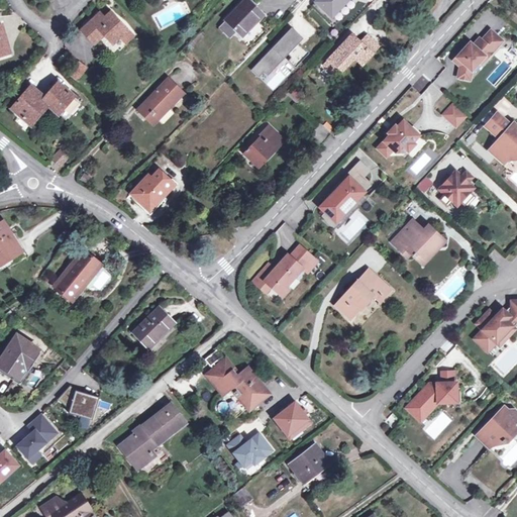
[(246,0),(245,0),(225,21),(236,31),(242,37),(263,16),(246,0)]
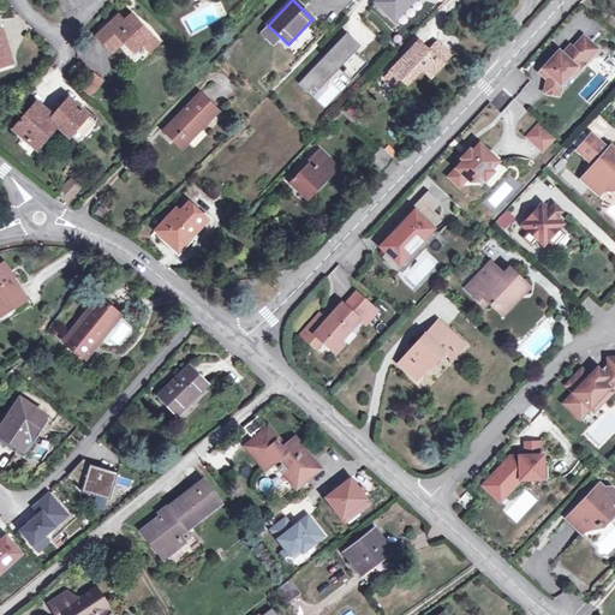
[(394,22),(415,0),(376,0),(375,3),(375,4),(394,22)]
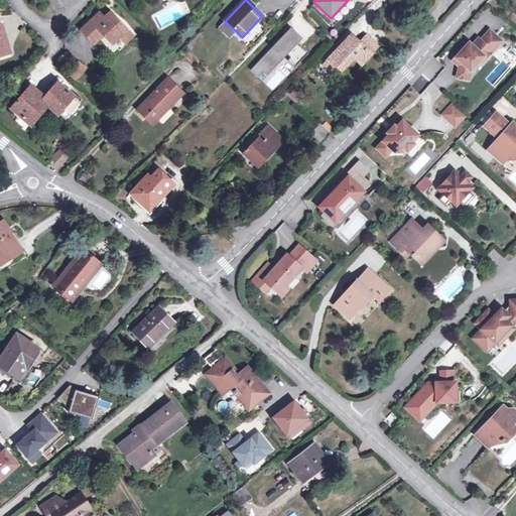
[(328,22),(331,18),(314,3),(311,6),(328,22)]
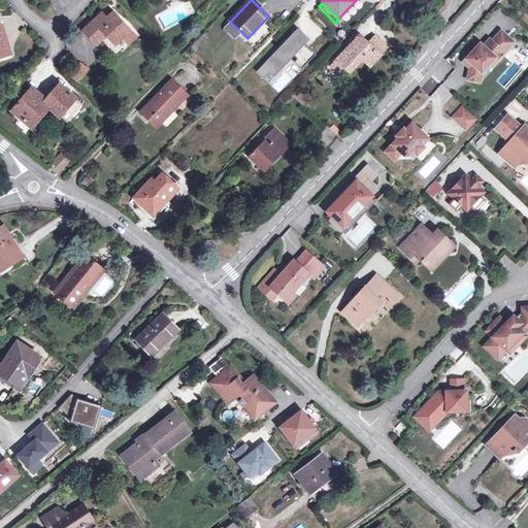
[(114,45),(122,38),(129,45),(136,39),(108,9),(84,32),(95,44),(105,35),(114,45)]
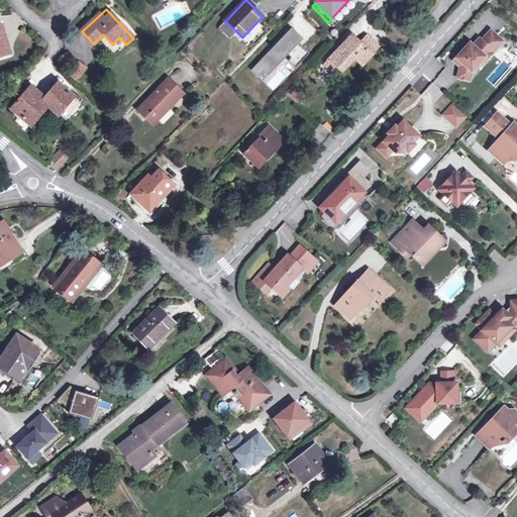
[(236,31),(225,21),(220,27),(231,37),(236,31)]
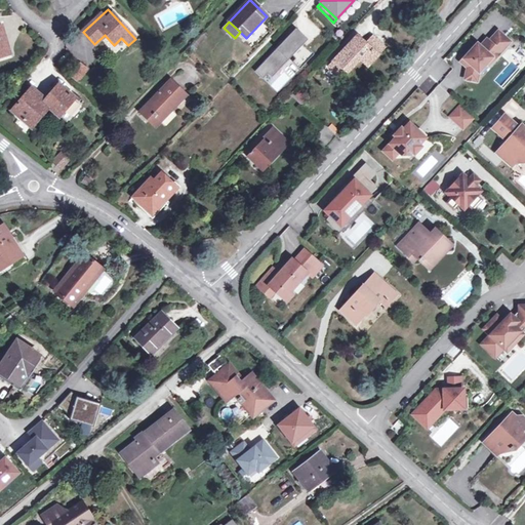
[(295,29),(254,72),(261,79),(267,74),(271,78),(288,59),(291,56),(294,59),(291,63),(299,70),(313,54),(306,47),(303,50),(299,47),(303,44),(307,40),(295,29)]
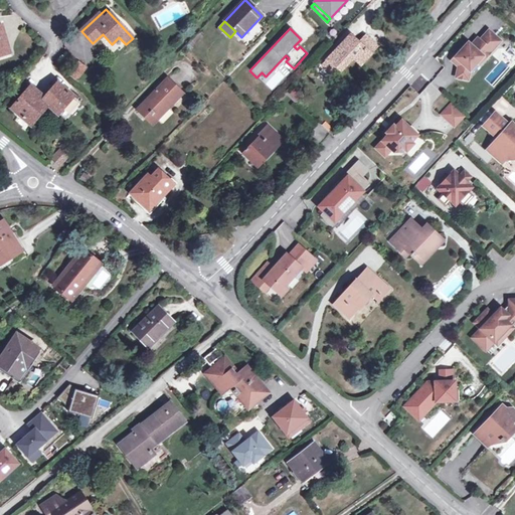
[(480,41),(491,51),(500,41),(489,31),(480,41)]
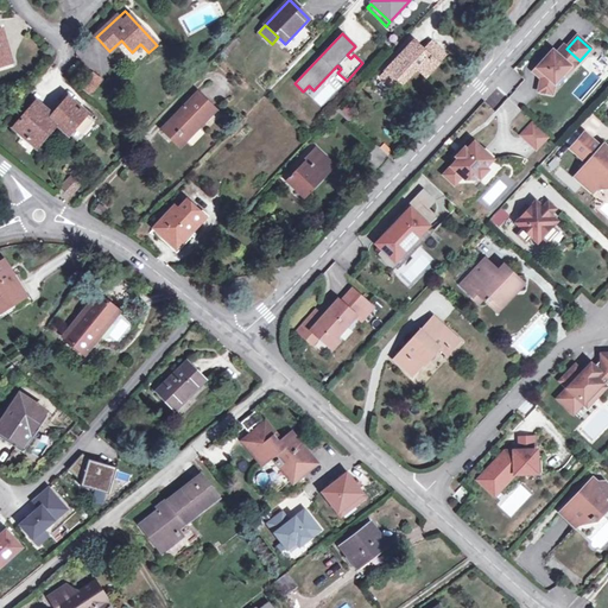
[(0,64),(11,62),(4,39),(0,40),(0,64)]
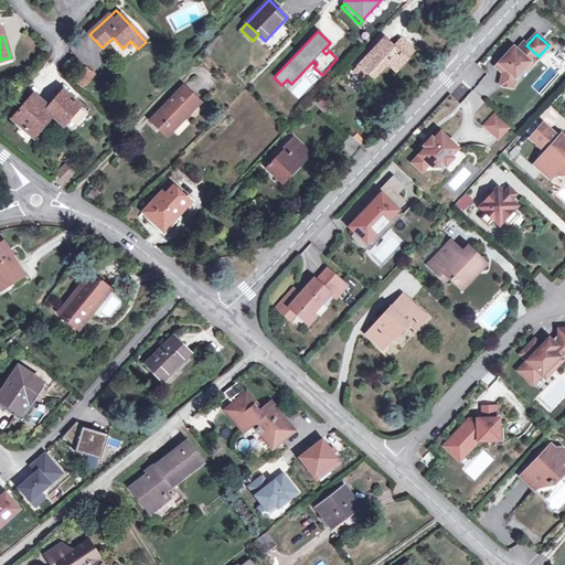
[(385,40),(360,65),(370,74),(383,60),(395,71),(413,52),(401,41),(394,48),(385,40)]
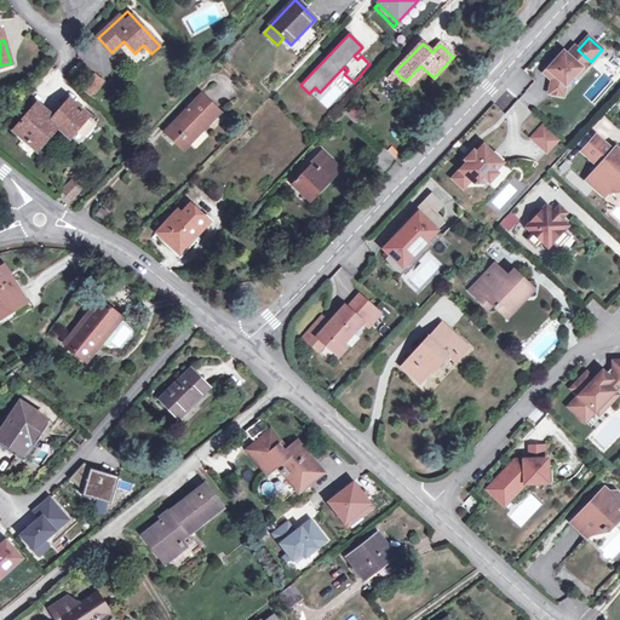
[(549,93),(563,97),(564,85),(580,68),(584,70),(591,62),(578,50),(574,46),(567,55),(563,52),(544,73),(551,80),(549,93)]
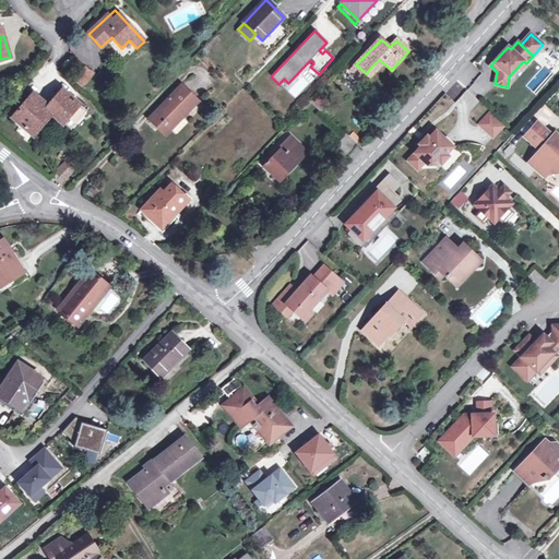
[(366,73),(356,64),(351,71),(359,80),(366,73)]
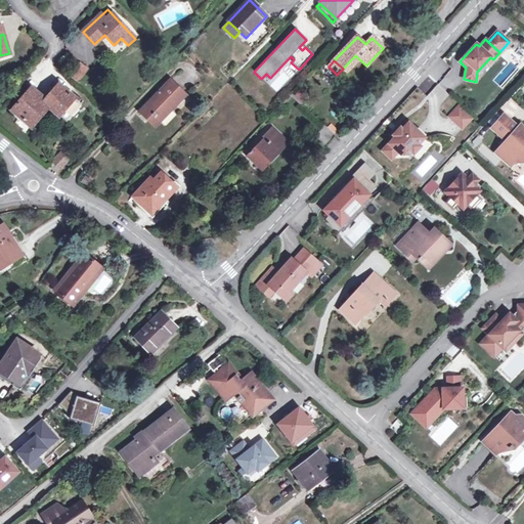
[(80,63),(71,76),(78,82),(88,69),(80,63)]
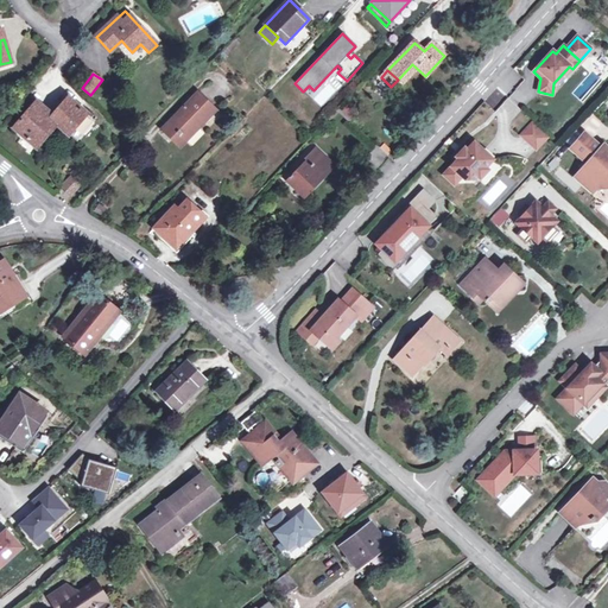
[(176,134),(185,143),(216,112),(197,94),(179,111),(181,112),(163,131),(171,139),(176,134)]
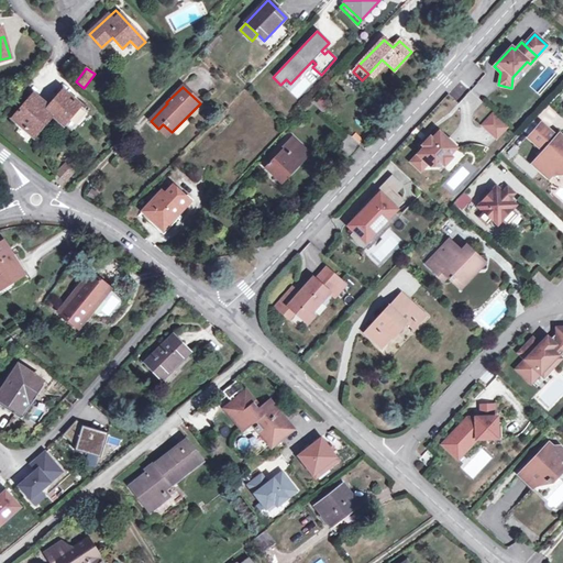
[(13,119),(29,132),(46,111),(54,117),(64,125),(80,106),(64,91),(46,110),(32,97),(13,119)]
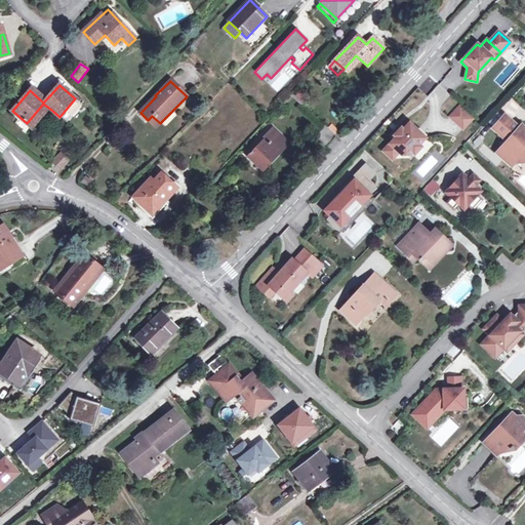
[(297,91),(293,96),(303,105),(308,99),(297,91)]
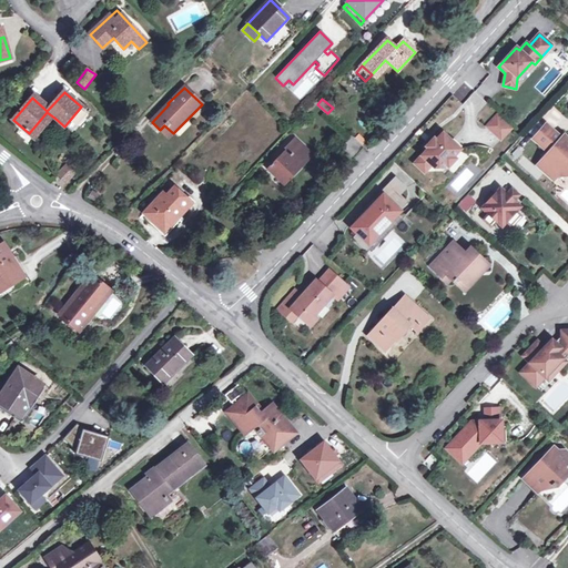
[(88,112),(81,107),(64,127),(71,132),(88,112)]
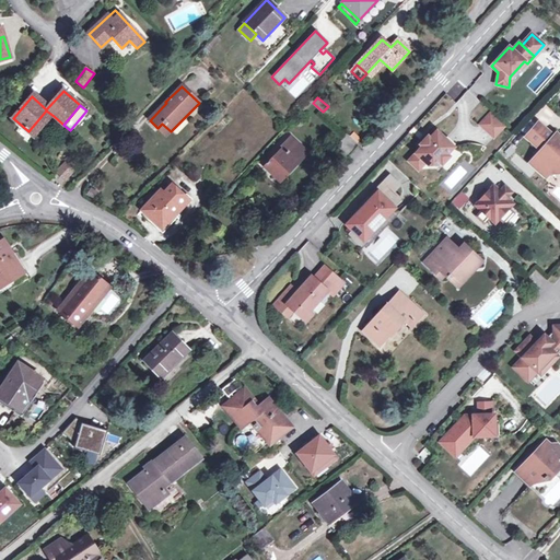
[(46,111),(28,131),(35,138),(54,116),(46,111)]
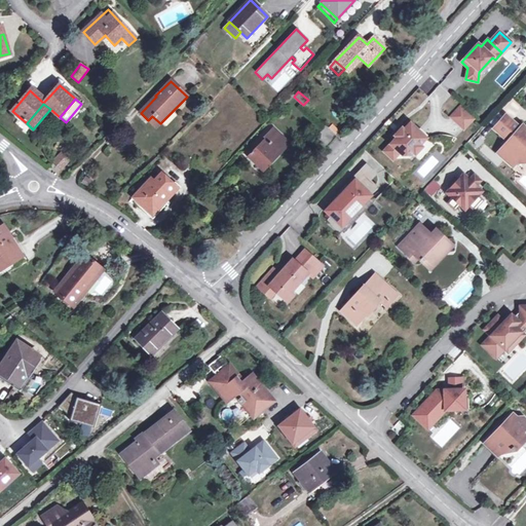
[(461,107),(451,117),(464,129),(474,119),(461,107)]
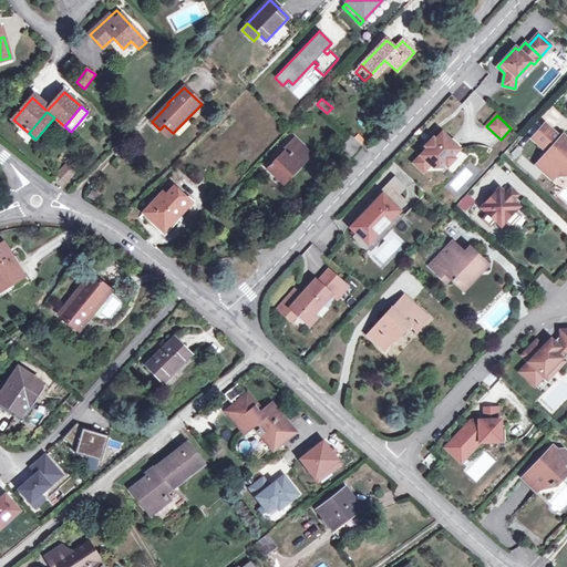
[(164,125),(160,130),(167,138),(173,133),(164,125)]
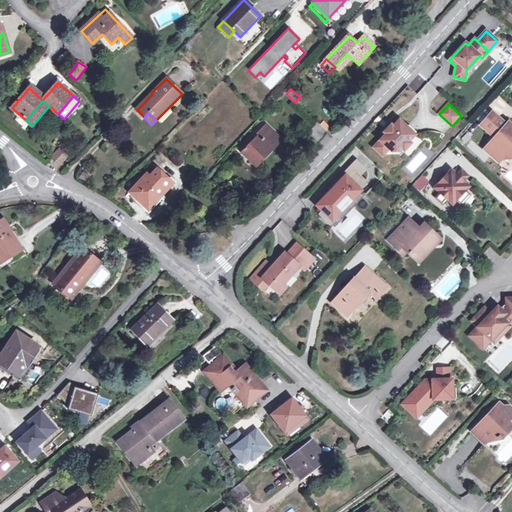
[(511,129),(511,130),(491,113),(481,126),(495,137),(494,138),(494,140),(495,141),(495,142),(494,143),(492,141),(485,150),(496,159),(503,152),(506,154),(509,149),(511,152),(511,129)]
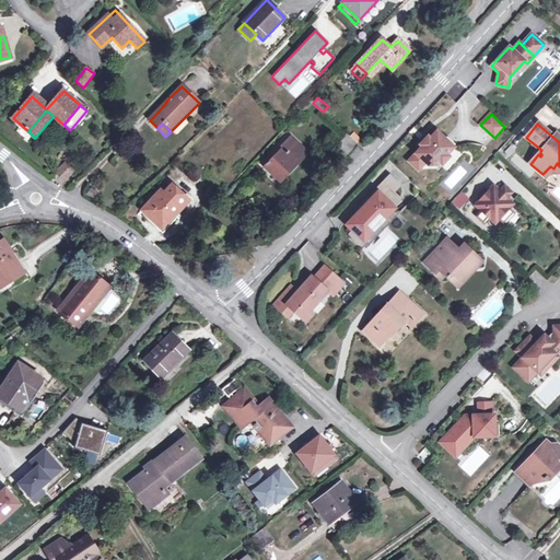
[(436,165),(440,162),(442,164),(450,156),(447,154),(454,147),(438,131),(432,137),(430,138),(429,136),(421,144),(423,147),(415,155),(421,162),(423,160),(426,162),(429,165),(436,165)]
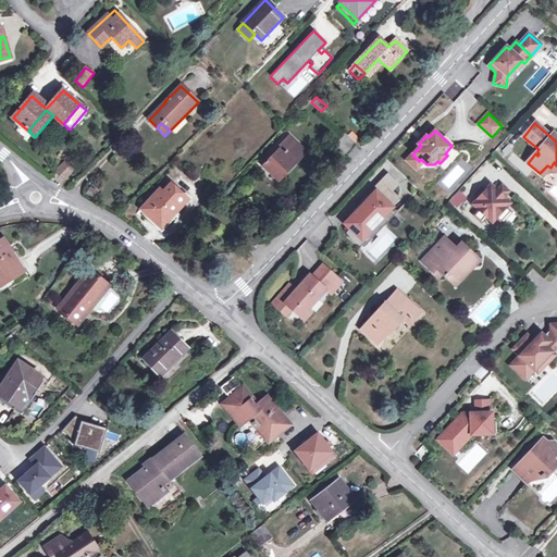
[(416,143),(419,147),(421,146),(419,144),(426,135),(428,137),(430,136),(425,132),(416,143)]
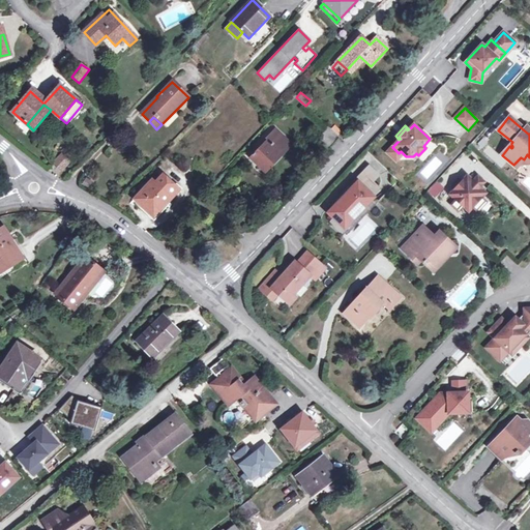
[(328,127),(317,139),(328,149),(340,138),(328,127)]
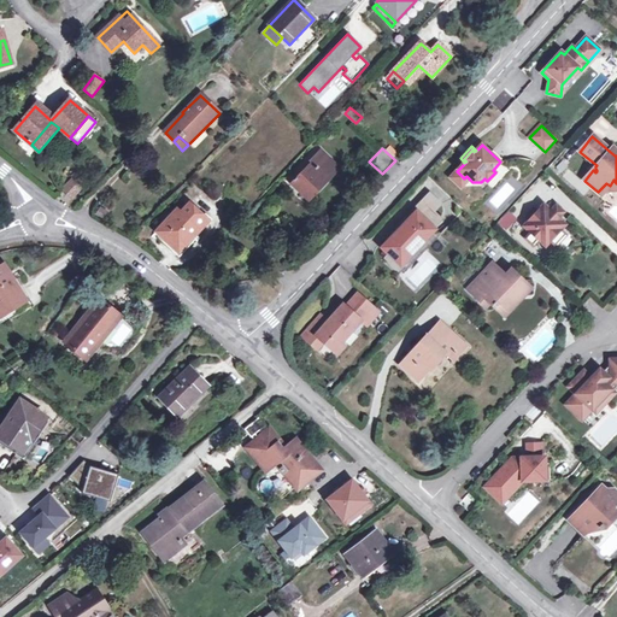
[(309,198),(338,169),(321,152),(311,163),(312,164),(294,183),(309,198)]
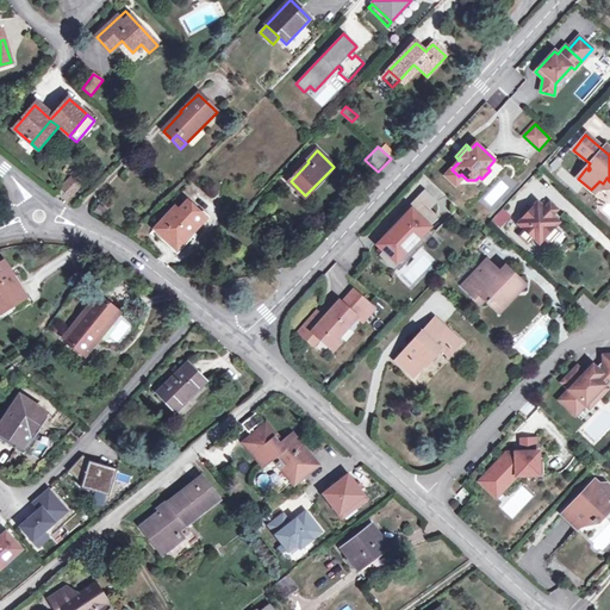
[(452,169),(446,175),(456,185),(464,176),(461,174),(459,176),(452,169)]
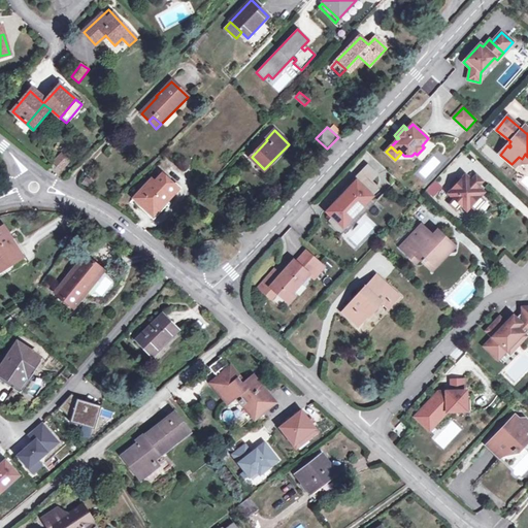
[(68,162),(61,156),(54,164),(60,170),(68,162)]
